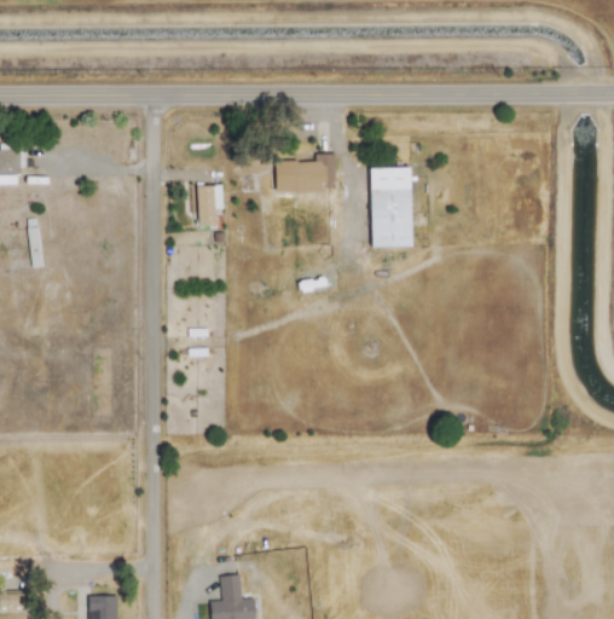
[(0,173),(21,174),(22,145),(3,145),(3,149),(0,149),(0,173)]
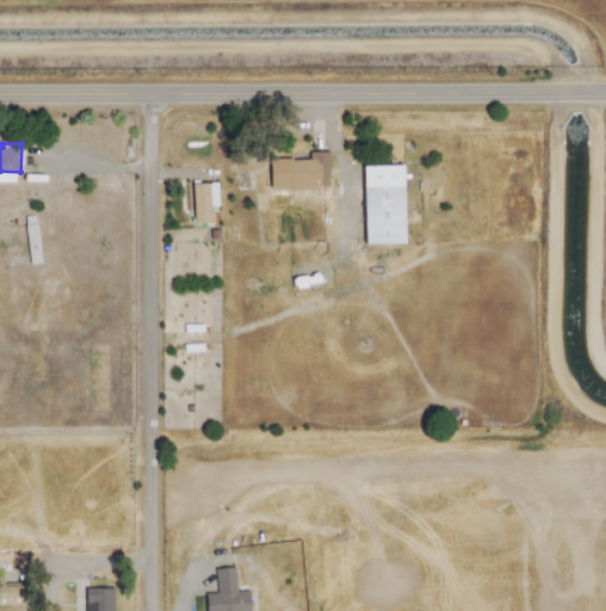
[(272,159),(273,190),(321,189),(321,184),(332,184),(331,150),(311,152),(311,158),(272,159)]
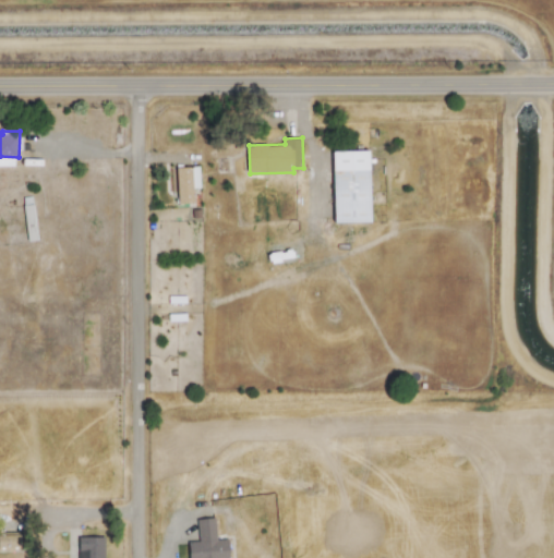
[(371,150),(334,150),(335,222),(372,221),(371,150)]
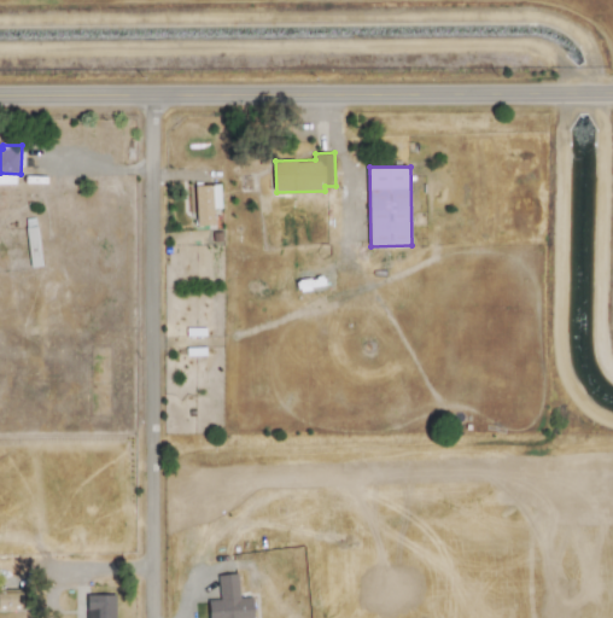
[(216,208),(223,208),(222,185),(197,185),(198,226),(217,225),(216,208)]
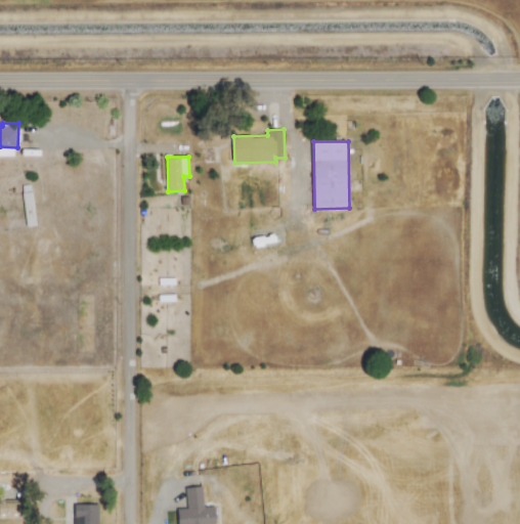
[(217,523),(215,506),(206,507),(204,485),(186,487),(188,508),(178,509),(179,523),(217,523)]
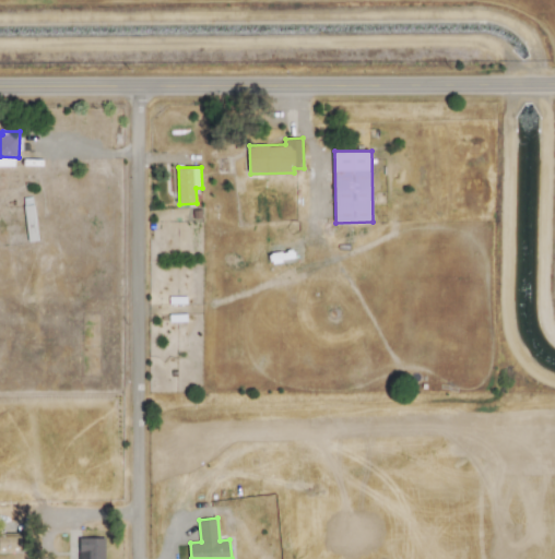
[(0,536),(0,550),(18,550),(18,536),(0,536)]
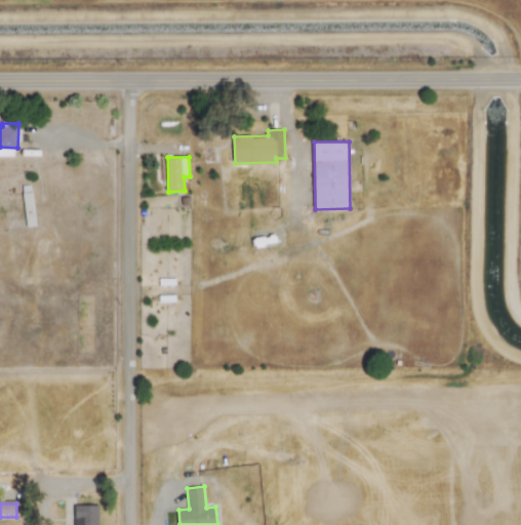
[(98,524),(98,505),(74,506),(74,524),(98,524)]
